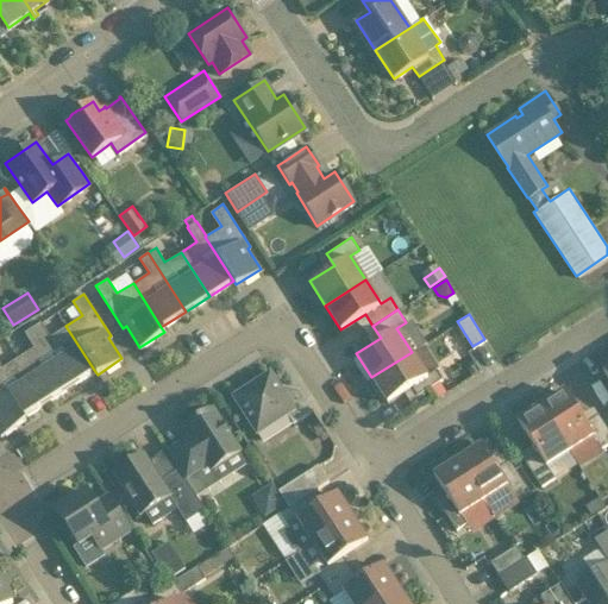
[(94,370),(66,326),(50,335),(41,321),(32,326),(70,385),(94,370)]
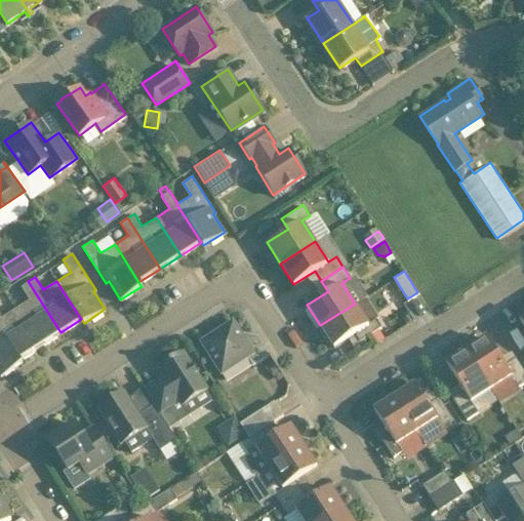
[(61,332),(28,281),(21,286),(29,298),(15,308),(40,346),(61,332)]
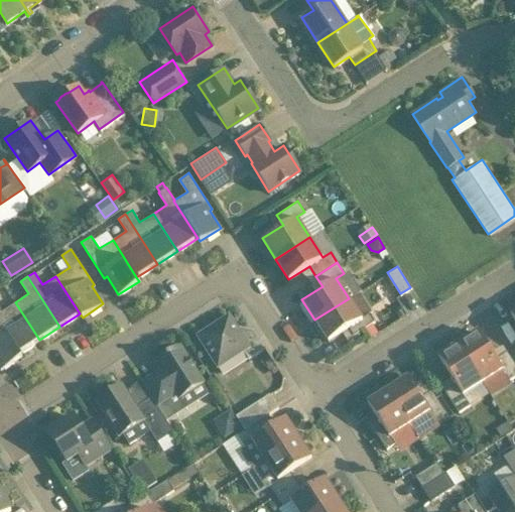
[(375,321),(369,312),(361,316),(349,298),(314,320),(328,341),(349,327),(353,335),(375,321)]
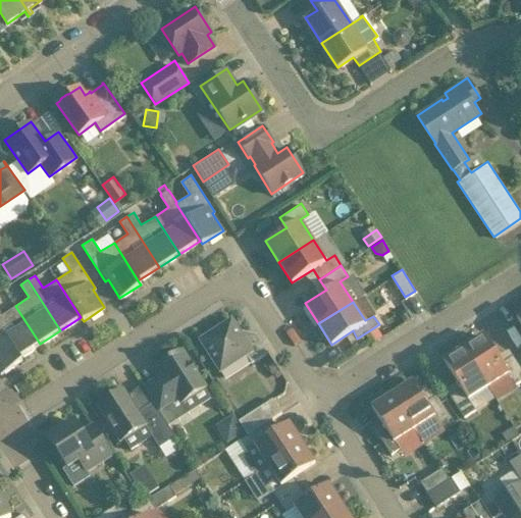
[(40,344),(15,306),(1,314),(0,312),(0,327),(19,357),(40,344)]
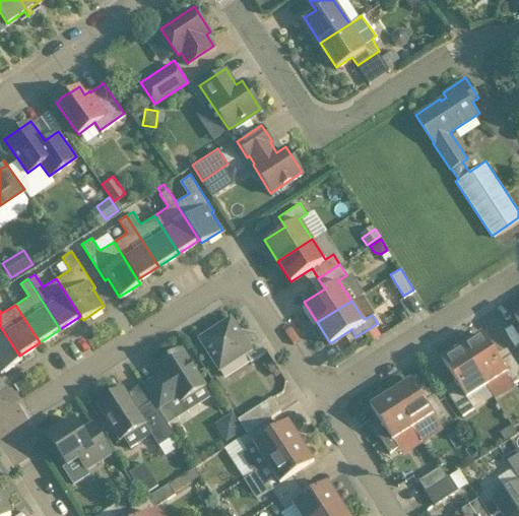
[(250,361),(266,350),(255,332),(250,331),(243,335),(231,317),(198,337),(218,370),(244,352),(250,361)]
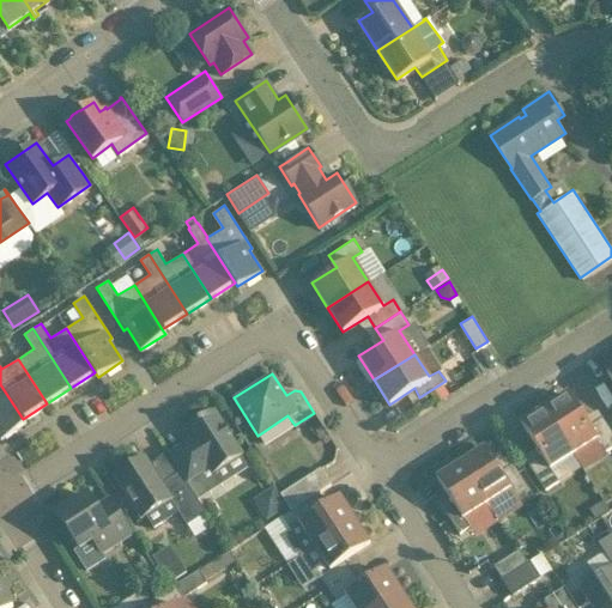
[(0,439),(25,424),(23,419),(0,384),(0,439)]
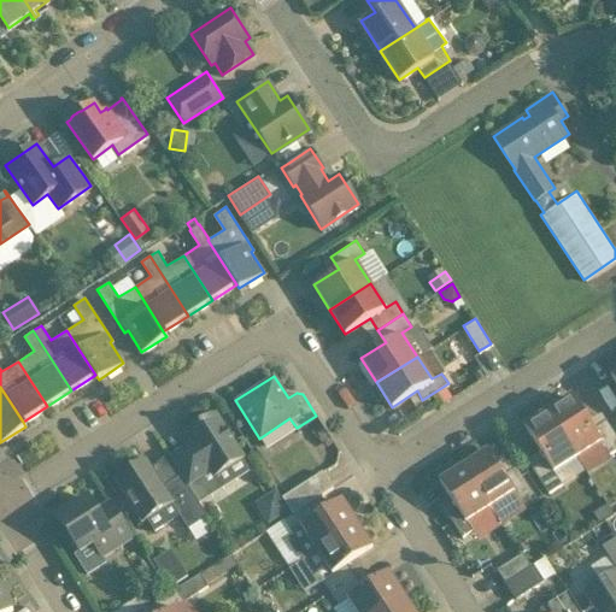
[(546,407),(576,455),(600,440),(609,453),(615,448),(615,435),(605,419),(593,428),(572,395),(563,400),(562,396),(546,407)]
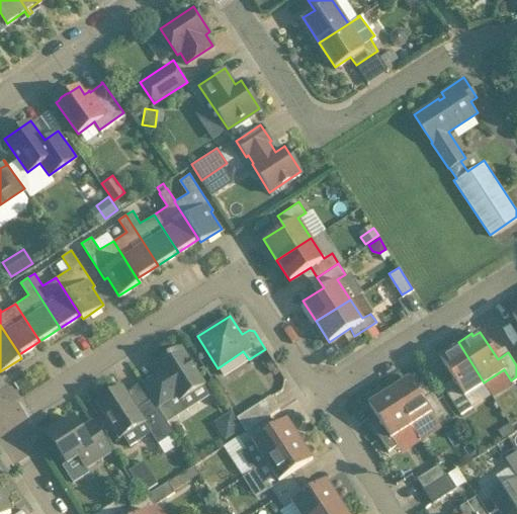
[(463,396),(484,382),(458,342),(444,350),(446,353),(439,357),(457,384),(446,392),(459,413),(470,407),(463,396)]
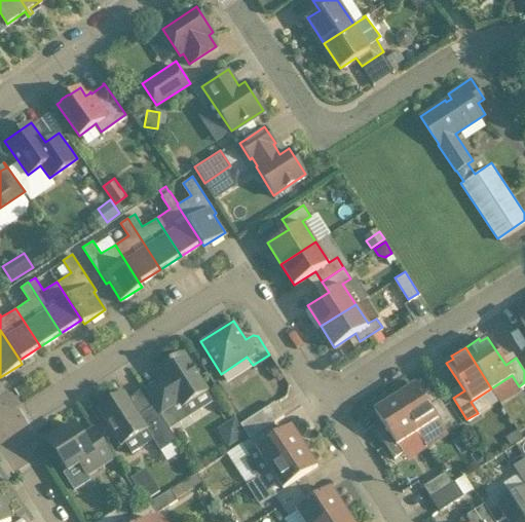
[(182,406),(207,390),(183,352),(159,368),(164,376),(146,388),(161,413),(179,402),(182,406)]
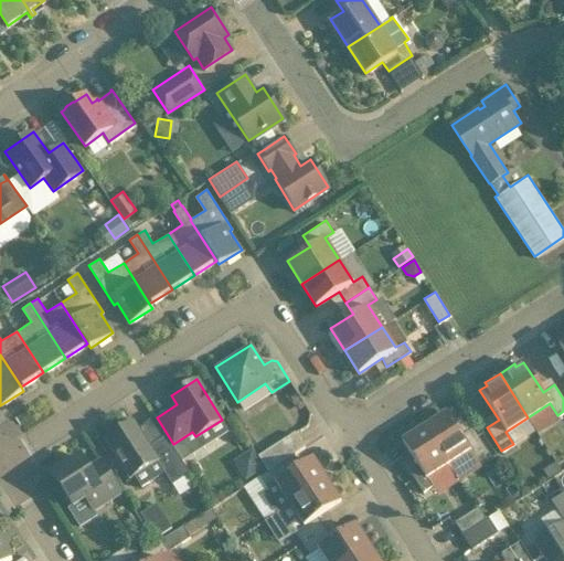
[(460,434),(446,411),(424,425),(448,463),(470,448),(476,457),(487,450),(472,426),(460,434)]
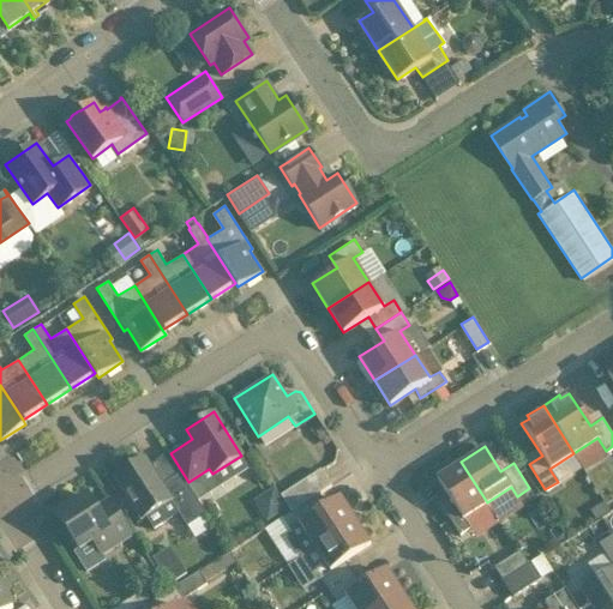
[(205,512),(193,492),(180,471),(162,483),(145,456),(114,476),(140,518),(145,516),(152,528),(179,511),(186,523),(205,512)]
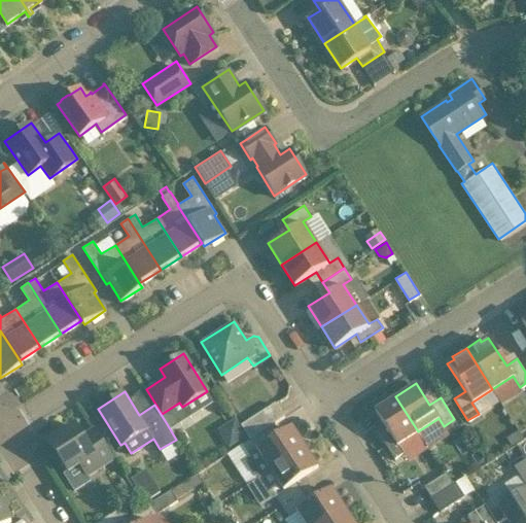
[(418,431),(395,396),(375,410),(388,431),(381,436),(394,458),(404,452),(398,444),(418,431)]
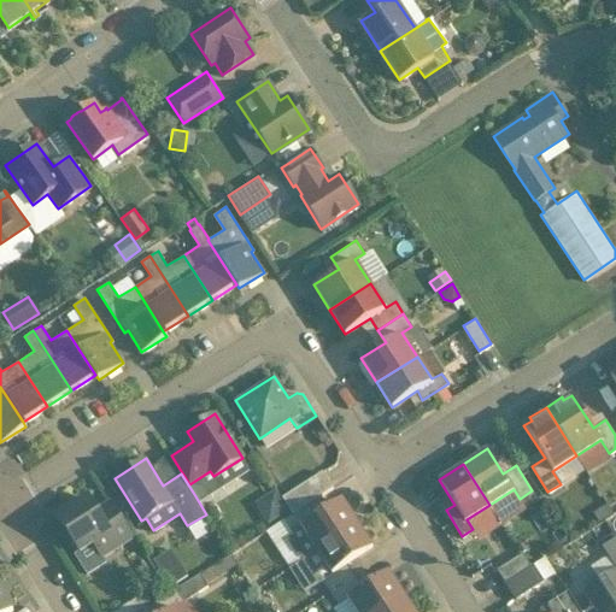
[(281,496),(289,508),(292,512),(309,501),(333,487),(322,470),(281,496)]
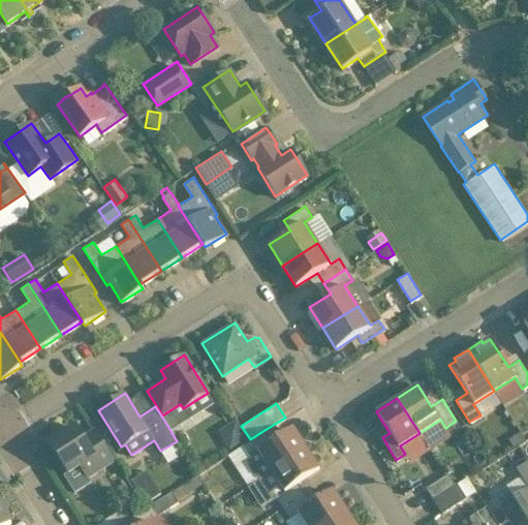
[(236,419),(226,425),(233,433),(223,439),(229,448),(247,436),(236,419)]
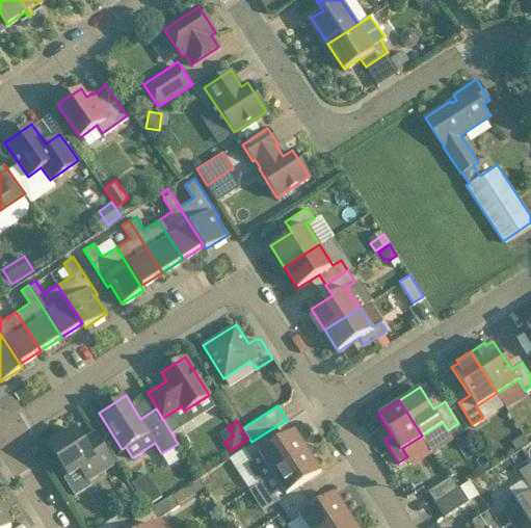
[(87,479),(105,468),(114,462),(95,430),(82,439),(75,427),(49,444),(69,475),(80,468),(87,479)]
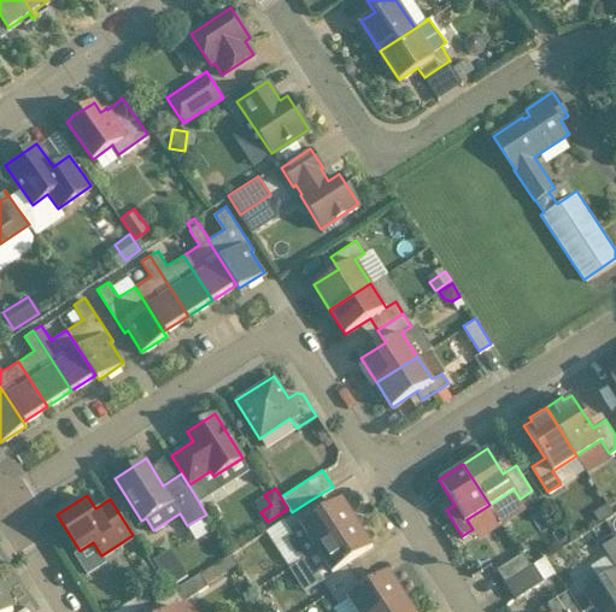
[(301,558),(357,522),(341,498),(316,513),(309,501),(292,512),(293,513),(283,519),(292,531),(293,533),(289,535),(289,542),(298,557),(300,555),(301,558)]
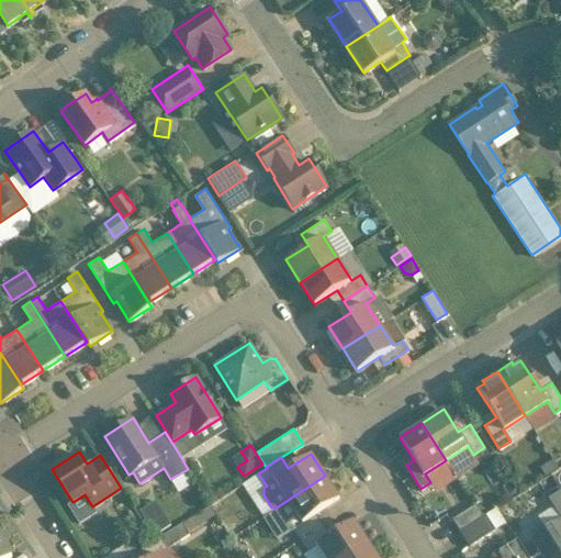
[(558,467),(552,458),(539,466),(545,475),(558,467)]
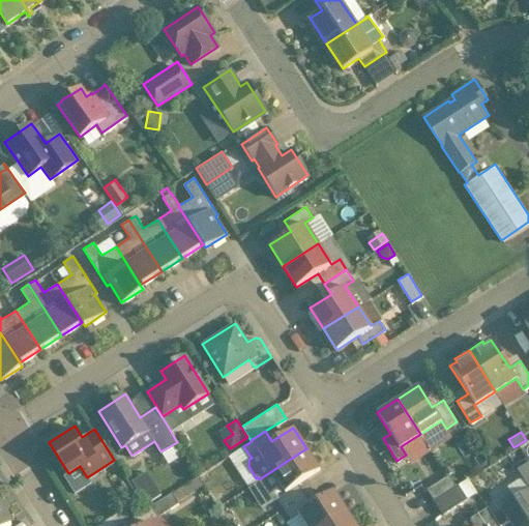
[(297,484),(302,480),(320,470),(306,448),(259,479),(270,496),(276,497),(284,507),(303,494),(297,484)]
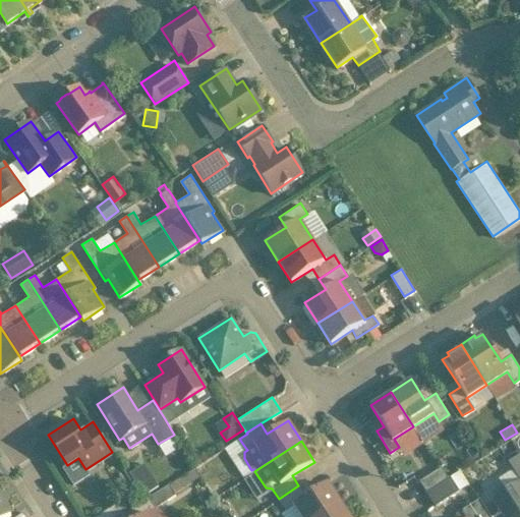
[(519,516),(519,453),(508,460),(519,480),(493,496),(506,516),(519,516)]
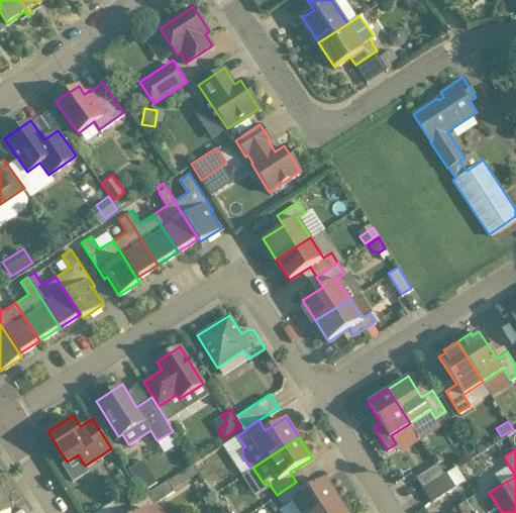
[(147,512),(145,508),(174,490),(172,488),(199,472),(193,463),(121,508),(121,509),(123,512),(147,512)]
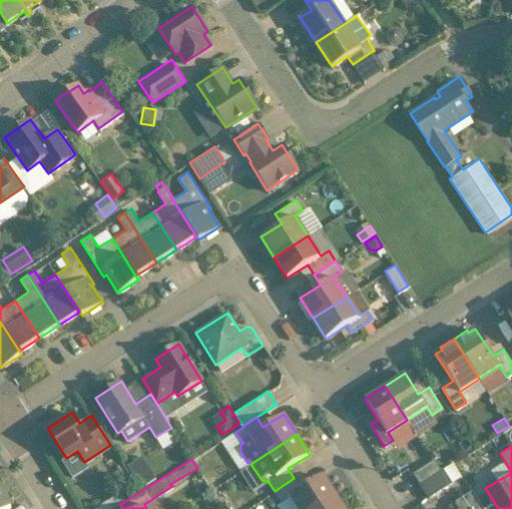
[(419,483),(441,470),(441,469),(440,470),(433,460),(413,473),(419,483)]
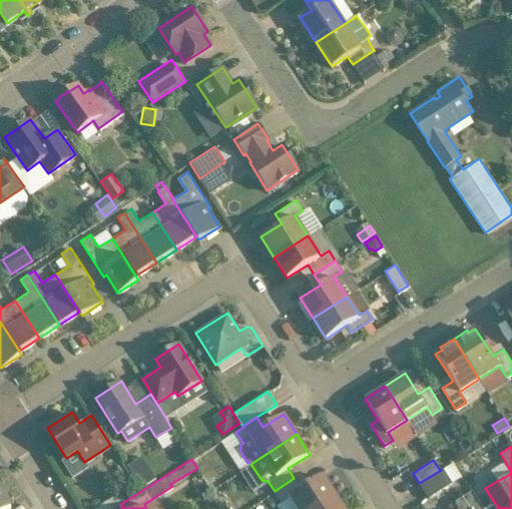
[(153,478),(147,468),(133,476),(139,486),(153,478)]
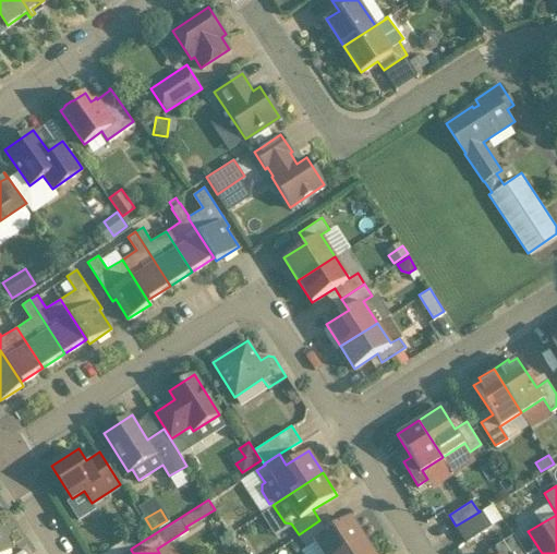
[(492,525),(482,509),(480,512),(456,526),(465,540),(465,541),(484,529),(492,525)]
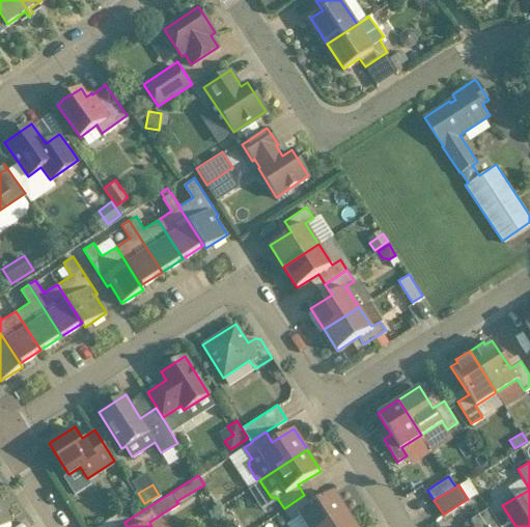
[(288,526),(324,526),(346,512),(333,491),(311,505),(304,495),(284,508),(290,520),(286,522),(288,526)]
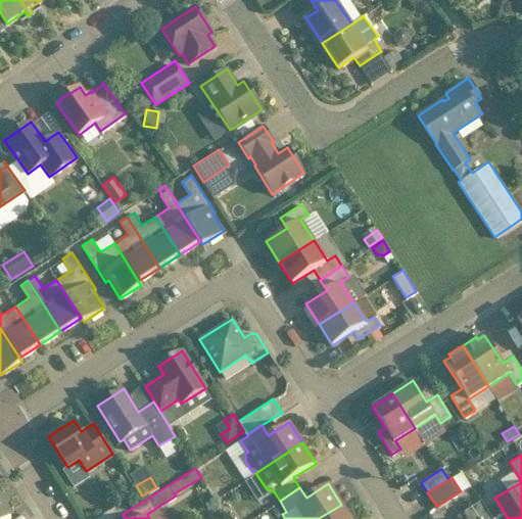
[(0,518),(4,518),(10,516),(0,500),(0,518)]
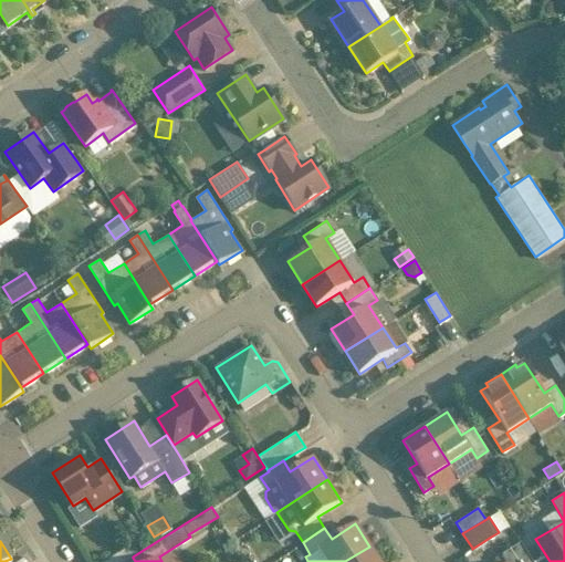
[(505,561),(532,561),(521,542),(502,553),(506,561),(505,561)]
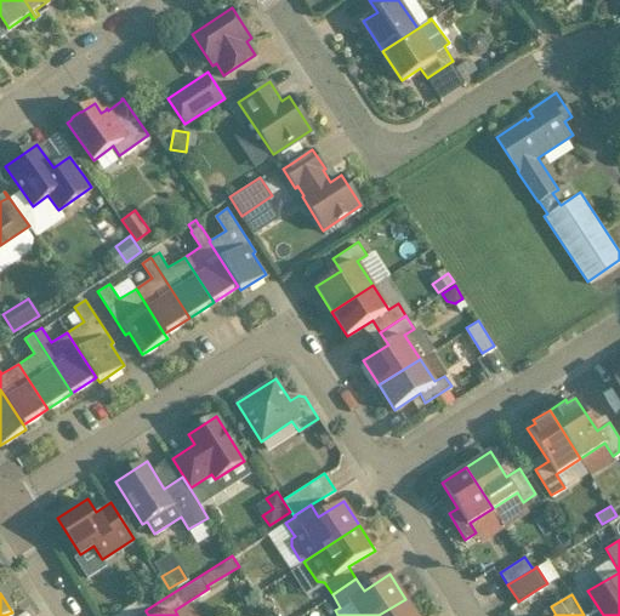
[(323,602),(330,611),(339,606),(333,595),(323,602)]
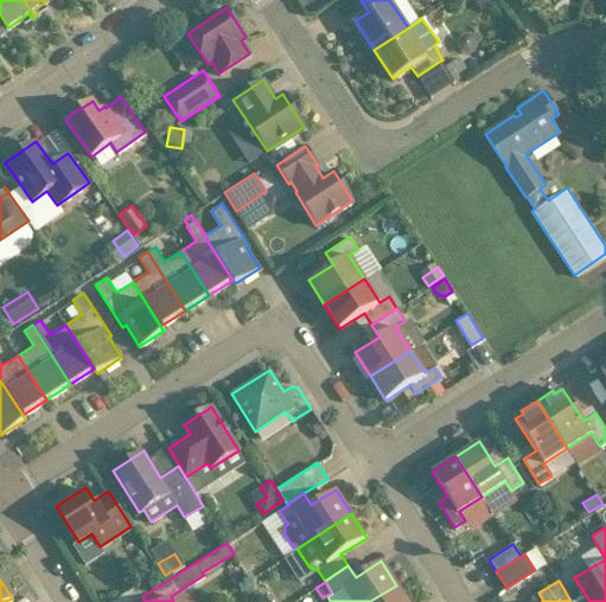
[(121,593),(127,601),(134,601),(139,600),(142,597),(142,596),(135,584),(121,593)]
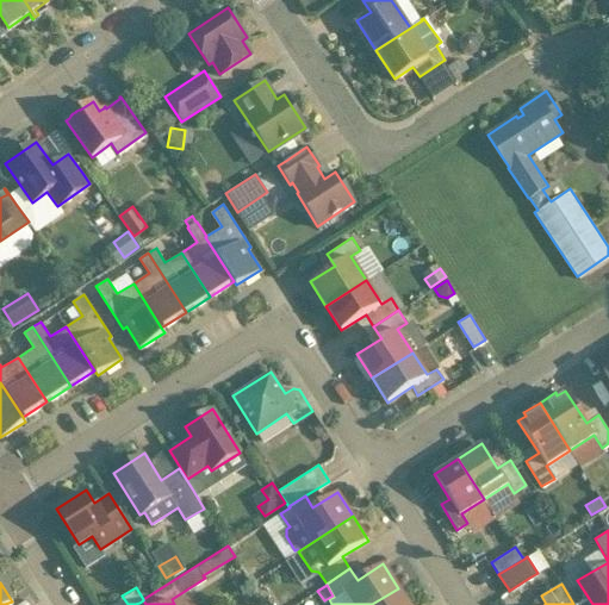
[(409,604),(398,588),(372,604),(409,604)]
